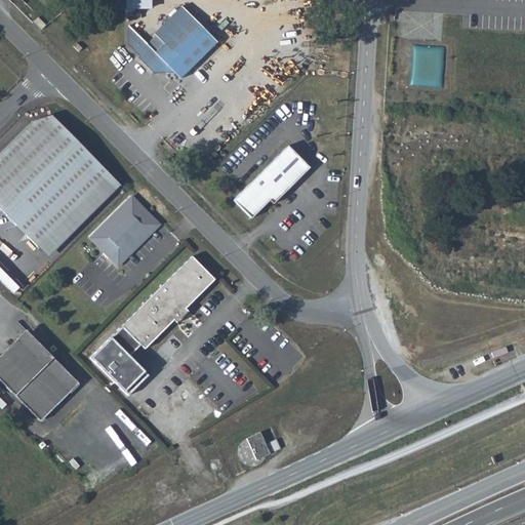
[(152,9),(152,0),(126,0),(126,8),(152,9)]
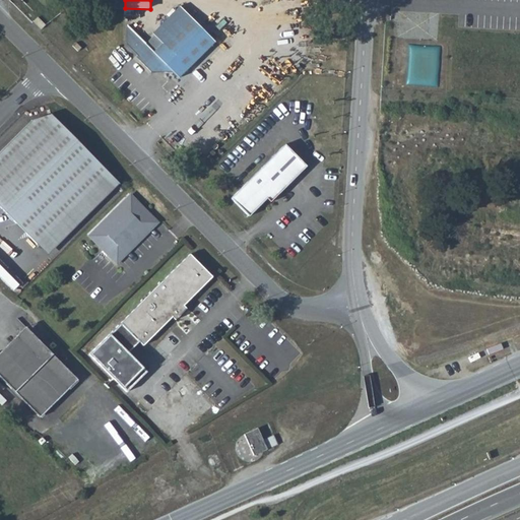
[(145,44),(128,25),(128,43),(139,54),(137,56),(151,70),(151,68),(159,68),(164,71),(172,72),(178,78),(214,42),(180,6),(152,34),(154,36),(145,44)]
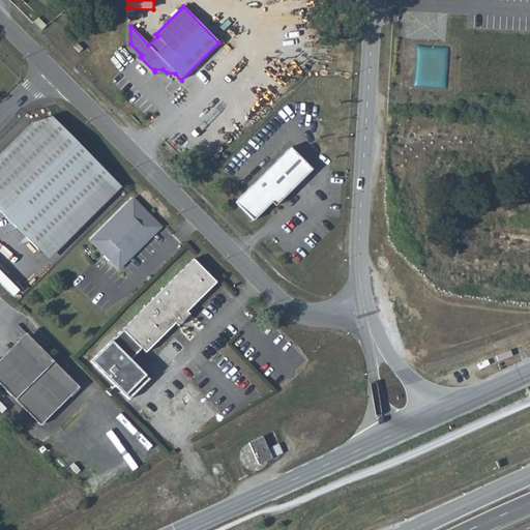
[(38,18),(34,22),(42,30),(47,26),(38,18)]
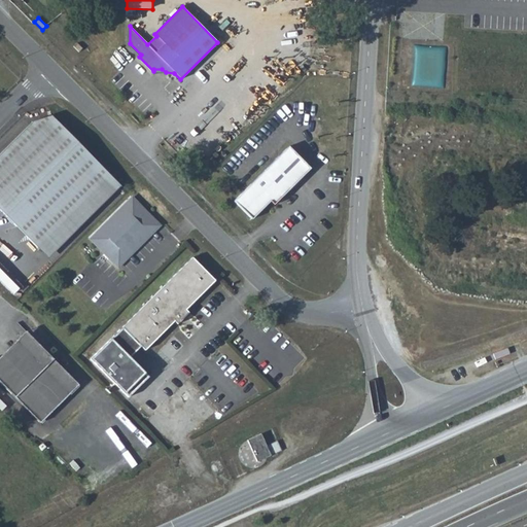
[(33,121),(0,153),(0,210),(36,247),(109,175),(50,115),(33,121)]
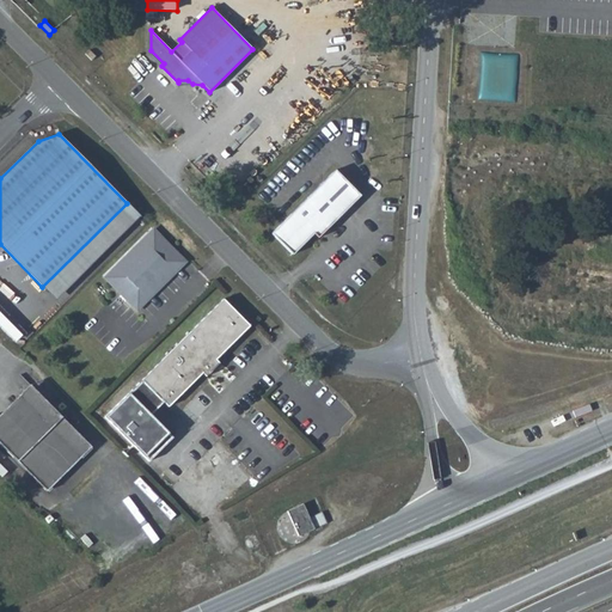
[(319,239),(361,197),(336,172),(273,236),(294,256),(316,236),(319,239)]
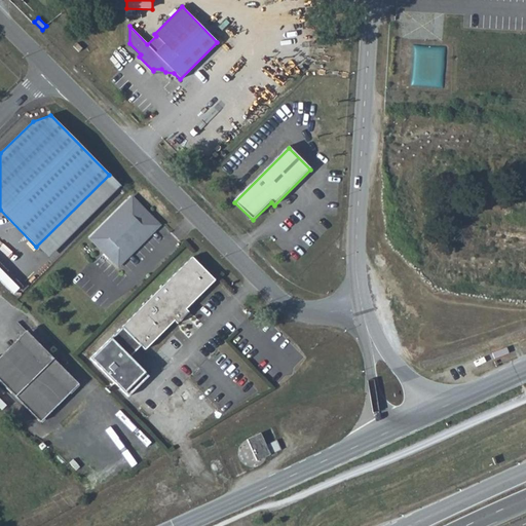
[(109,175),(36,247),(47,258),(120,185),(109,175)]
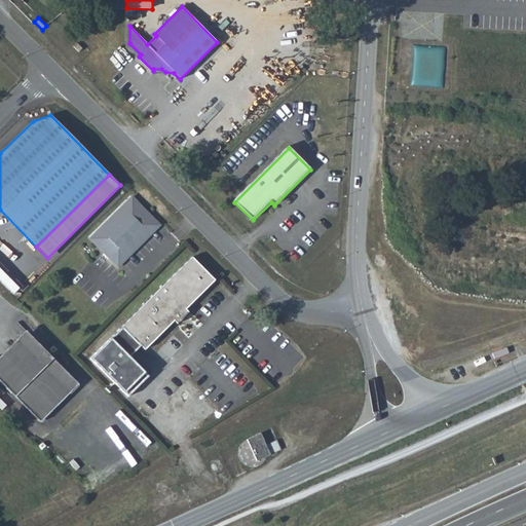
[(132,196),(89,238),(101,250),(117,266),(135,248),(136,249),(142,243),(141,242),(159,224),(132,196)]
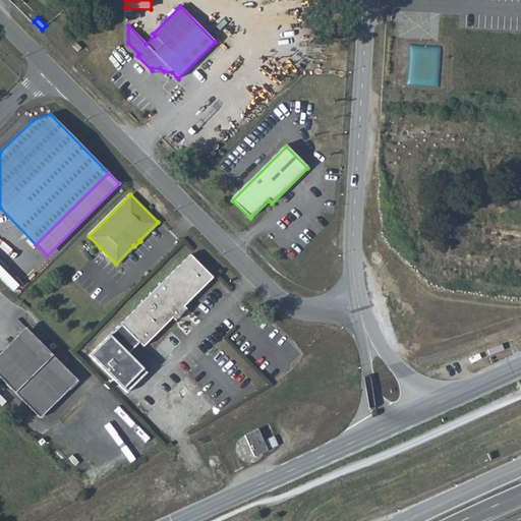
[(158,222),(139,240),(140,241),(158,223),(158,222)]
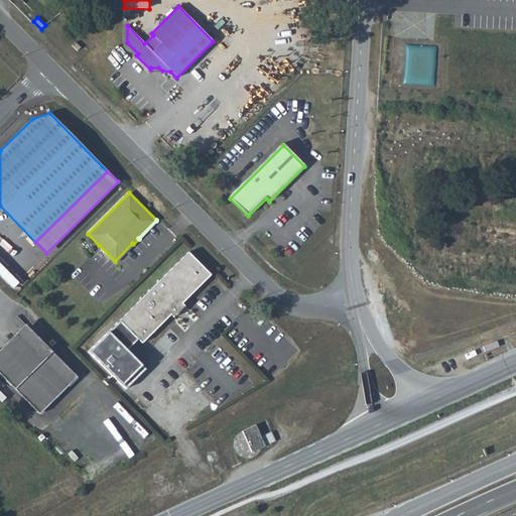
[(132,243),(115,261),(116,261),(133,244),(132,243)]
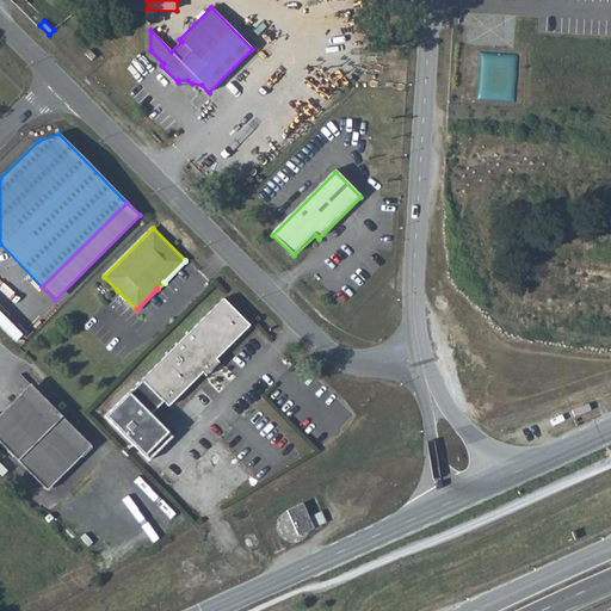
[(223,300),(143,378),(168,405),(203,371),(207,376),(220,363),(216,359),(248,326),(223,300)]
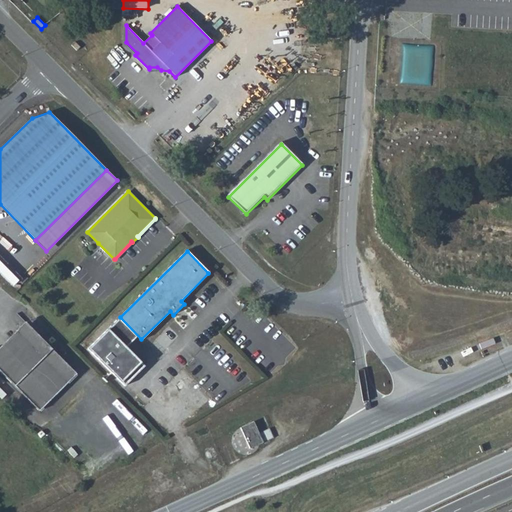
[(16,330),(61,375),(69,367),(24,322),(16,330)]
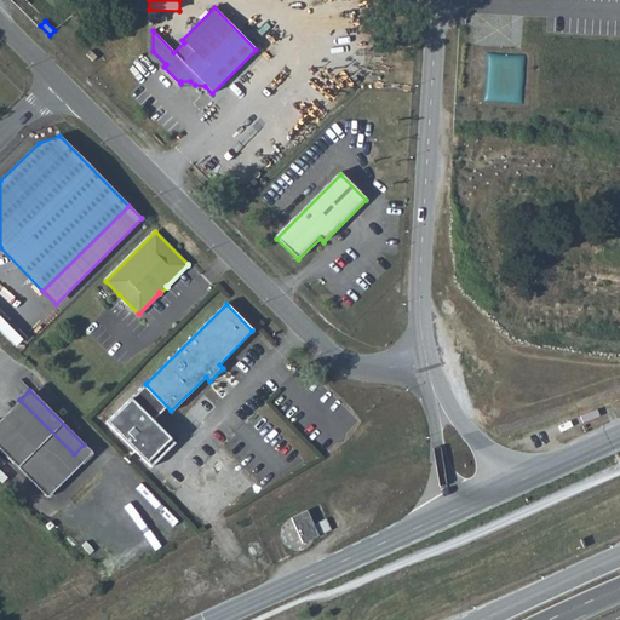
[(0,418),(0,451),(39,489),(74,454),(19,400),(0,418)]
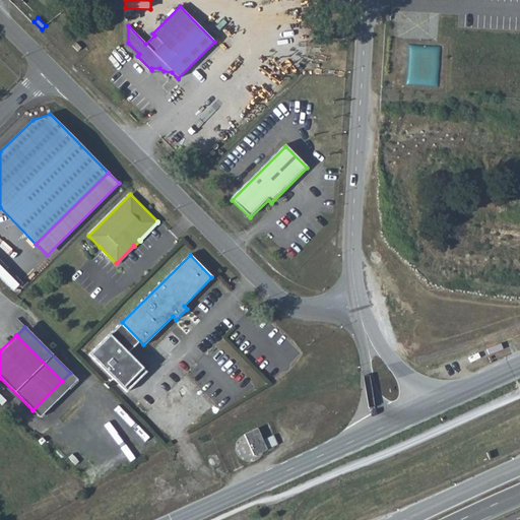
[(262,436),(249,442),(259,464),(273,457),(283,452),(278,443),(268,448),(262,436)]
